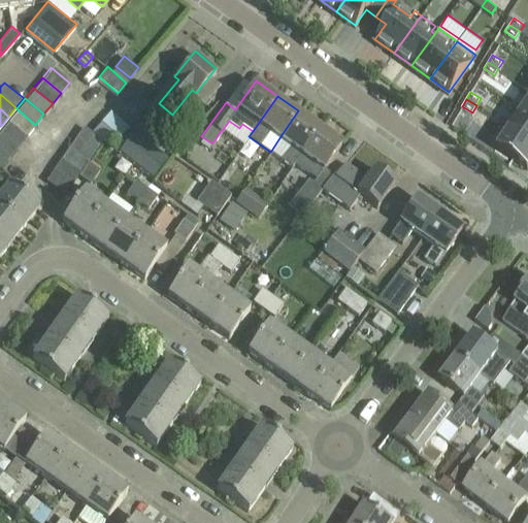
[(35,125),(17,108),(7,119),(27,135),(35,125)]
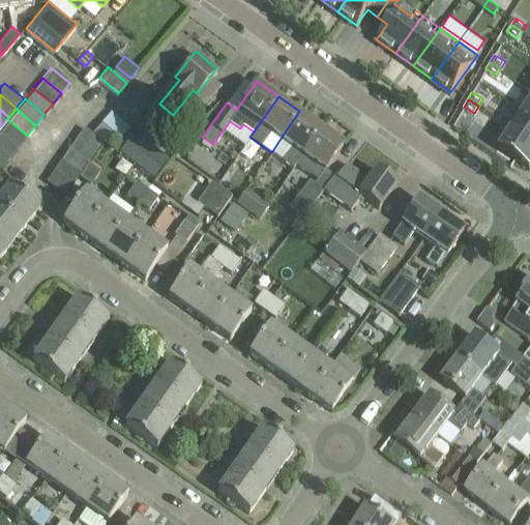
[(102,119),(119,135),(128,124),(111,110),(102,119)]
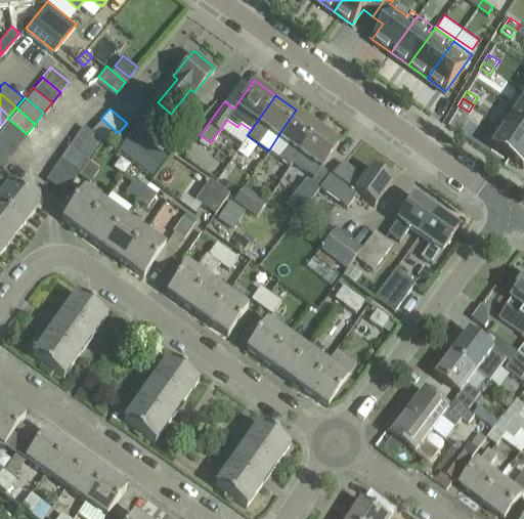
[(523,112),(518,109),(506,127),(523,138),(523,112)]
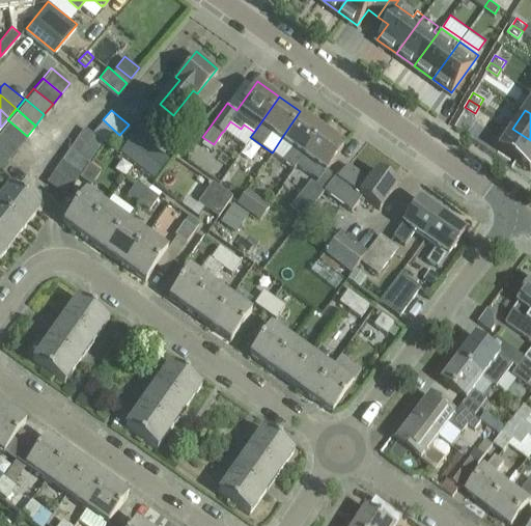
[(296,162),(297,162),(322,127),(300,111),(282,137),(273,151),(283,159),(292,166),(296,162)]
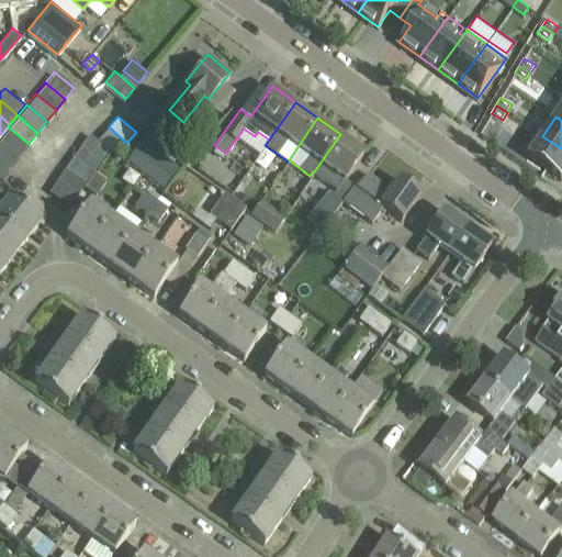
[(29,144),(8,126),(0,136),(0,138),(19,155),(29,144)]
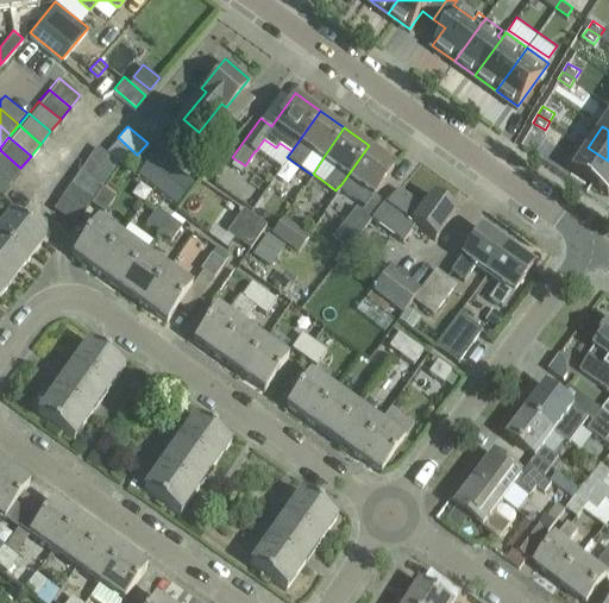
[(107,149),(119,159),(127,167),(137,155),(118,137),(107,149)]
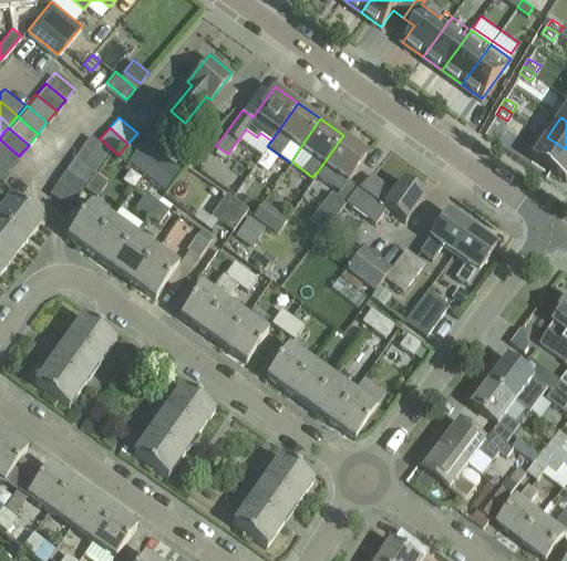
[(103,158),(111,148),(100,138),(99,139),(90,133),(82,145),(103,158)]
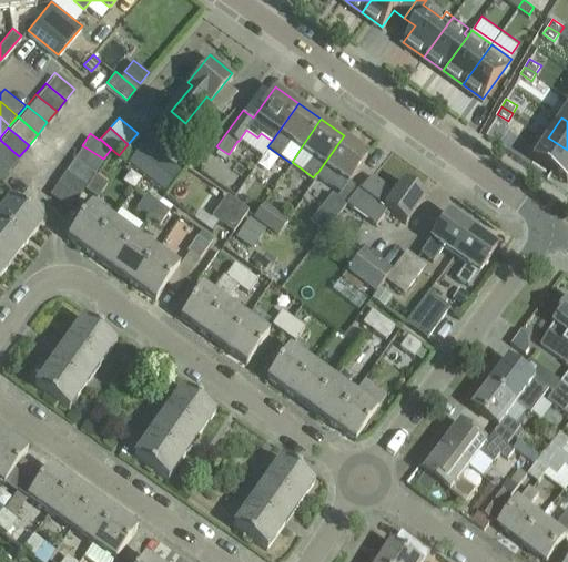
[(346,202),(348,203),(361,186),(348,179),(367,152),(344,135),(317,173),(340,188),(336,193),(332,190),(310,220),(324,230),(346,202)]
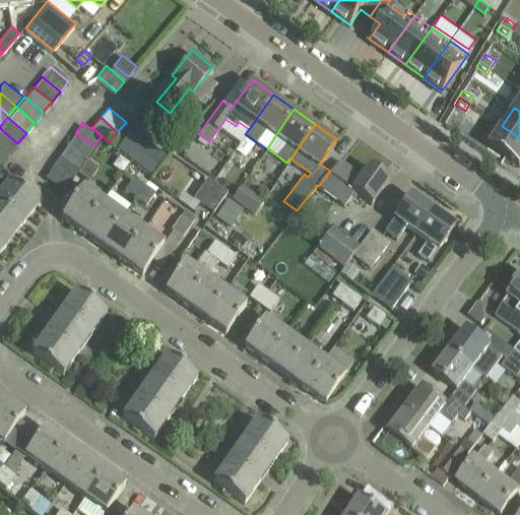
[(129,126),(117,147),(152,169),(165,147),(129,126)]
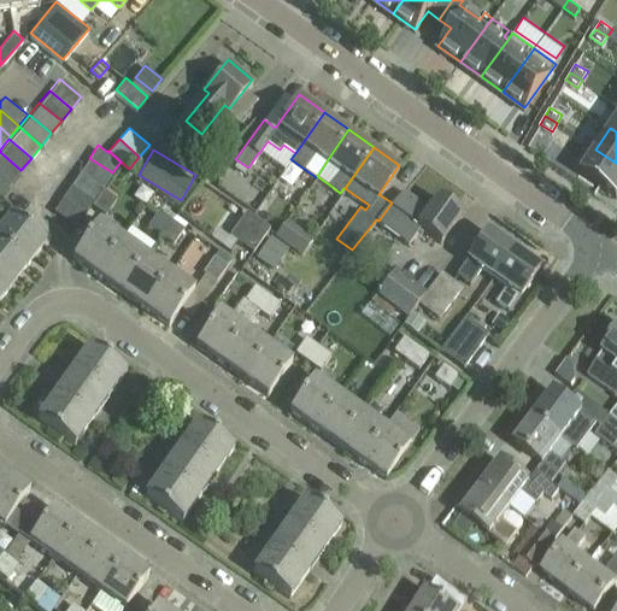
[(616,193),(616,163),(595,150),(581,170),(616,194),(616,193)]
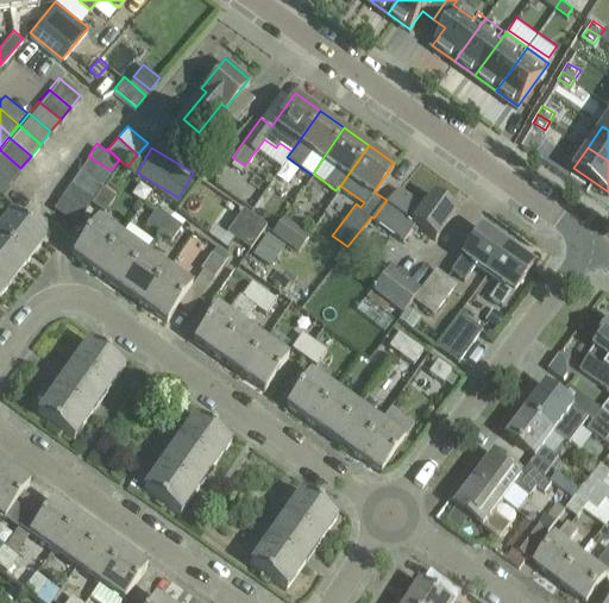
[(0,170),(11,180),(20,168),(0,150),(0,170)]
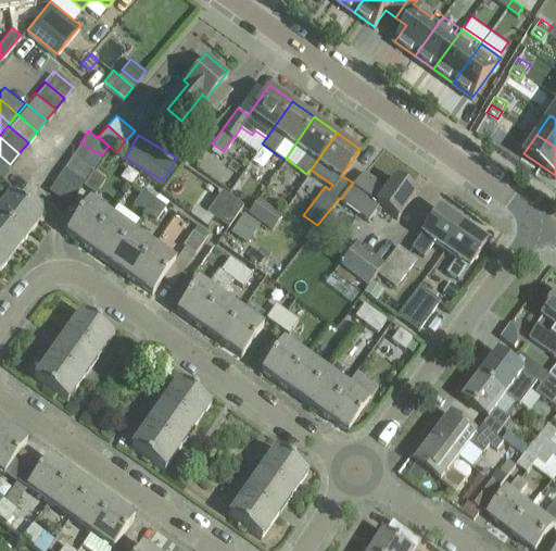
[(80,142),(73,153),(92,167),(101,155),(80,142)]
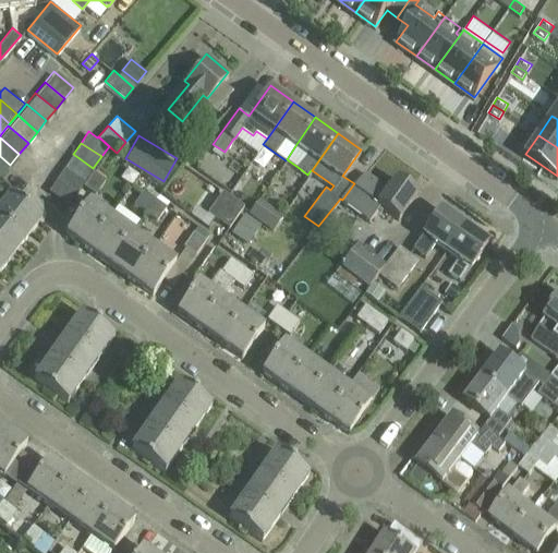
[(64,166),(85,180),(93,168),(73,154),(64,166)]
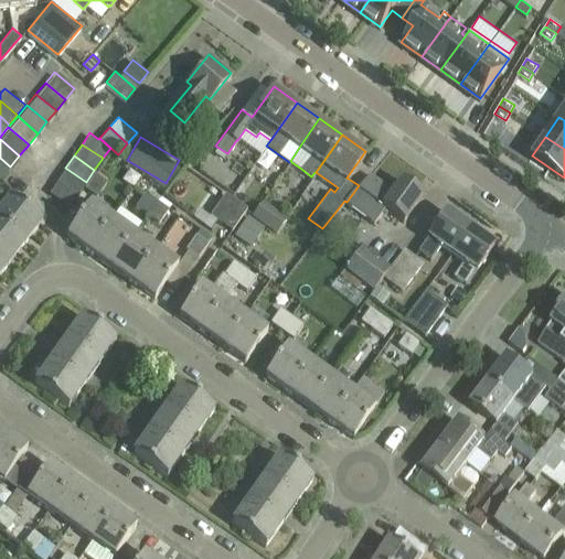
[(10,167),(0,158),(0,176),(1,178),(10,167)]
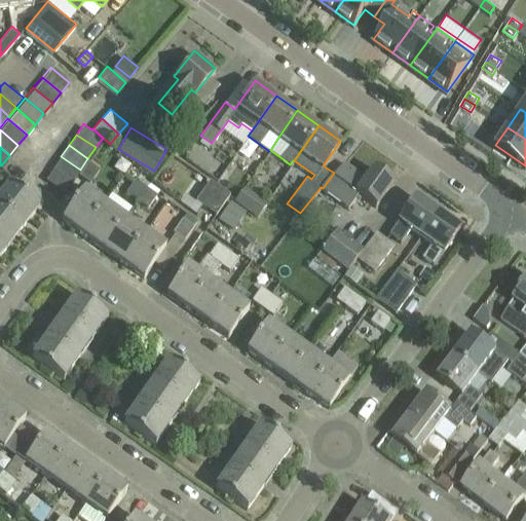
[(80,170),(61,156),(53,166),(73,180),(80,170)]
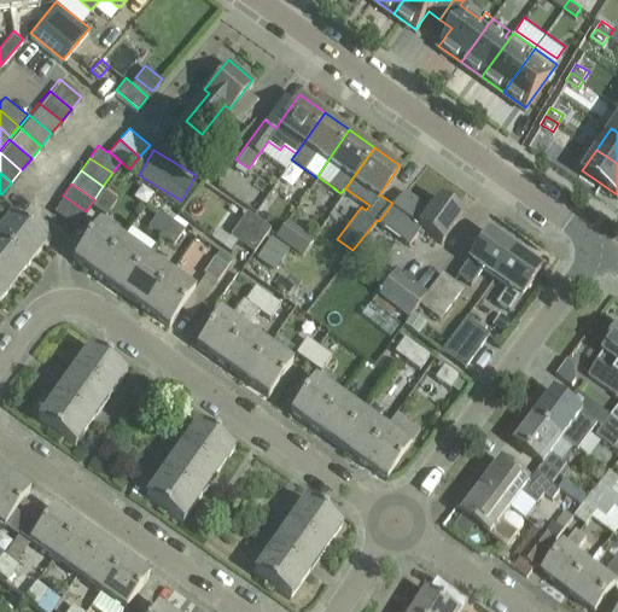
[(104,188),(93,203),(106,211),(116,197),(104,188)]
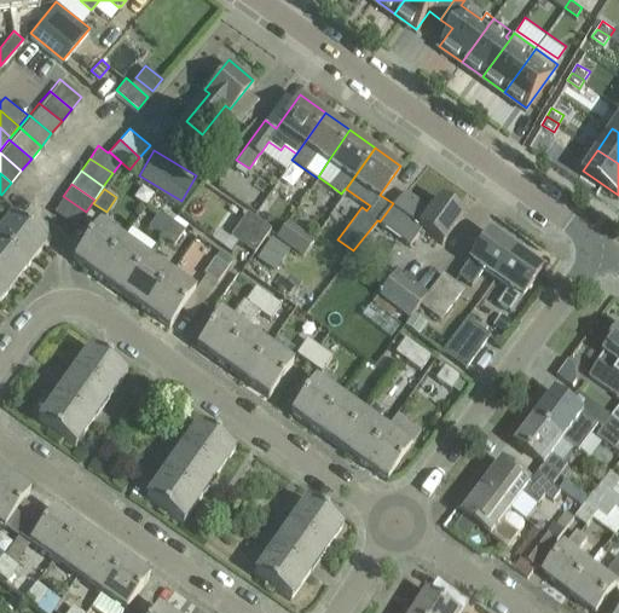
[(400,208),(393,203),(380,221),(399,235),(411,218),(441,241),(463,210),(439,194),(431,207),(411,194),(400,208)]
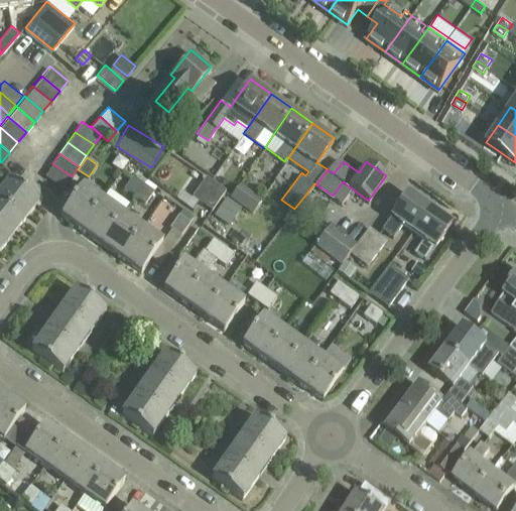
[(72,176),(52,163),(45,174),(63,187),(72,176)]
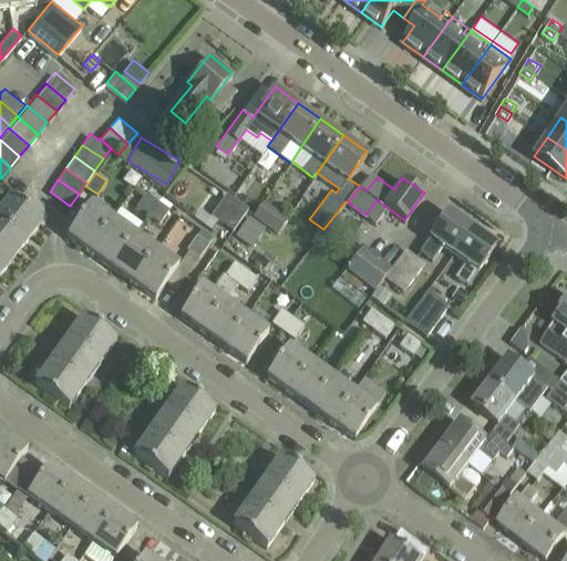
[(143,209),(148,213),(161,195),(152,188),(150,193),(145,190),(136,205),(135,207),(142,211),(143,209)]
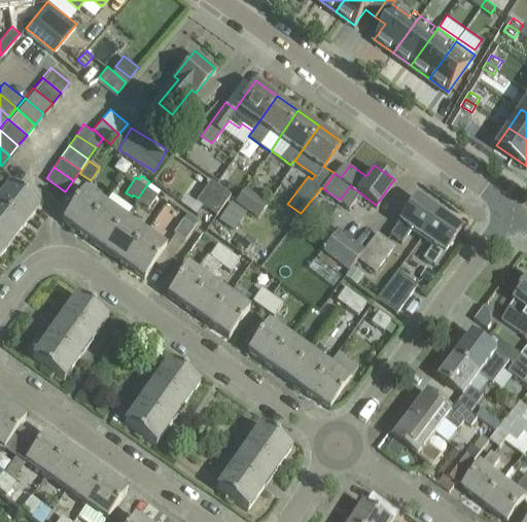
[(204,204),(216,212),(231,193),(210,178),(196,199),(184,192),(181,196),(182,196),(180,199),(190,206),(190,207),(198,212),(204,204)]
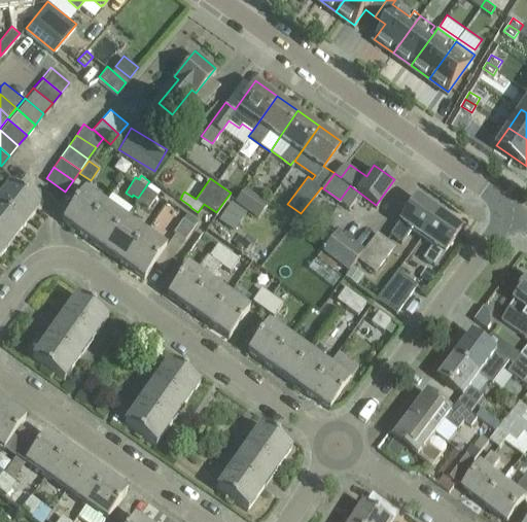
[(9,181),(0,192),(0,206),(23,224),(38,205),(9,181)]
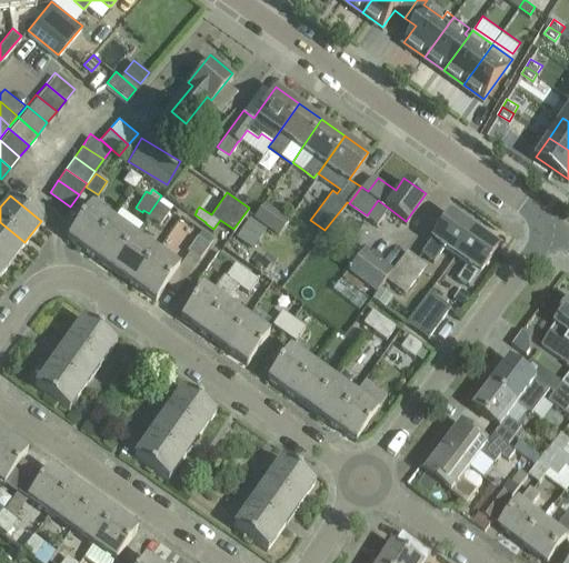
[(172,203),(161,195),(149,213),(160,222),(172,203)]
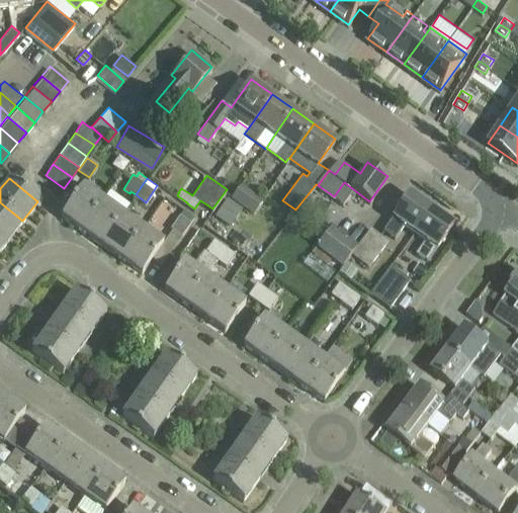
[(241,182),(232,195),(254,211),(263,198),(241,182)]
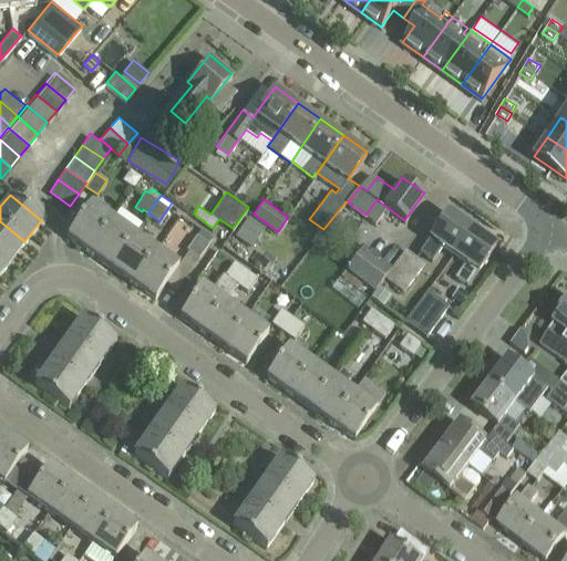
[(66,234),(89,249),(113,216),(91,200),(66,234)]
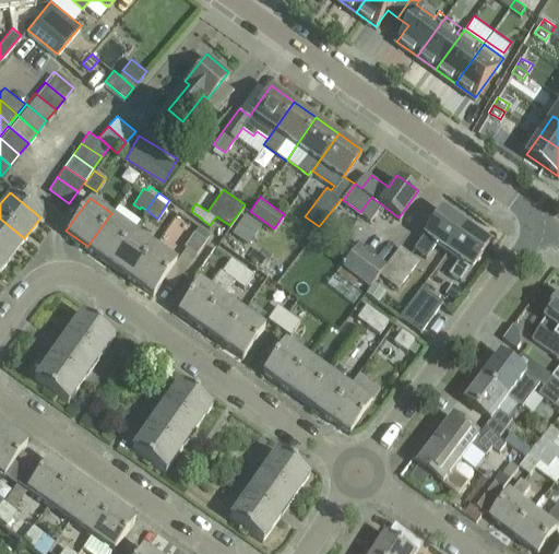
[(436,240),(447,248),(465,223),(441,207),(414,246),(426,255),(436,240)]
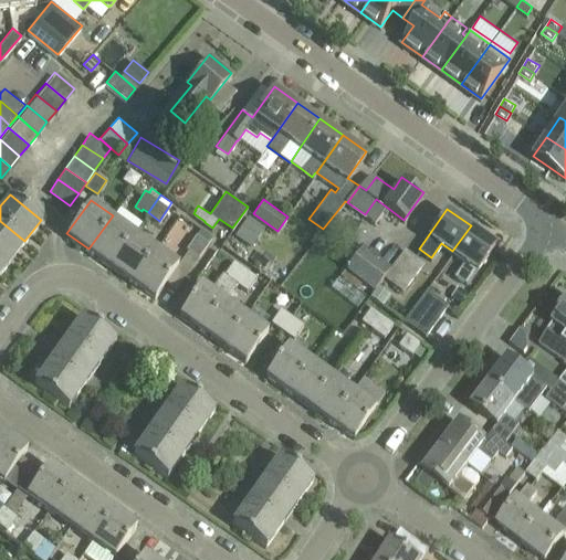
[(265,224),(249,213),(236,231),(252,243),(265,224)]
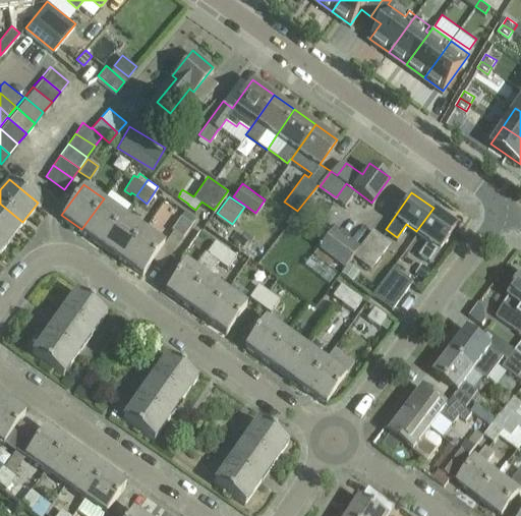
[(81,229),(102,243),(124,213),(104,198),(81,229)]
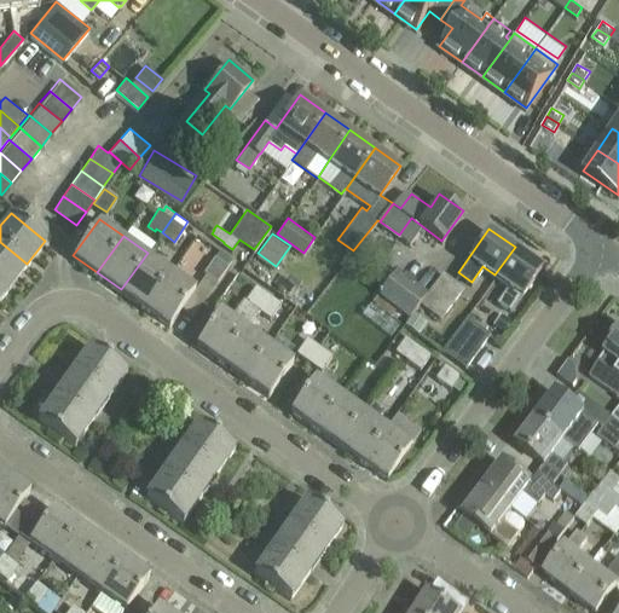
[(0,277),(10,285),(27,264),(0,242),(0,277)]
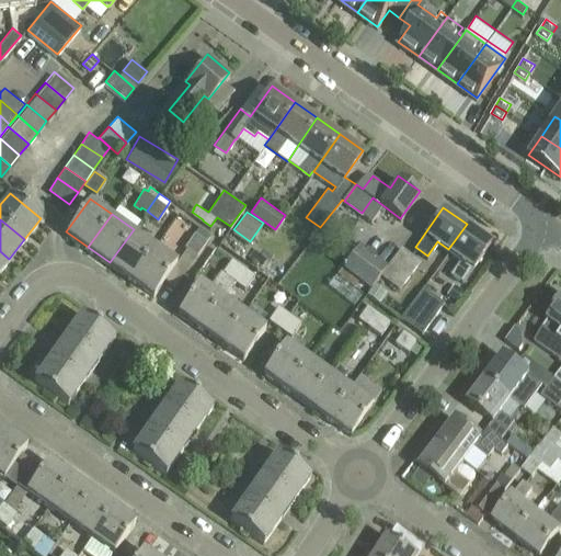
[(490,241),(467,224),(448,249),(461,258),(450,272),(462,281),(490,241)]
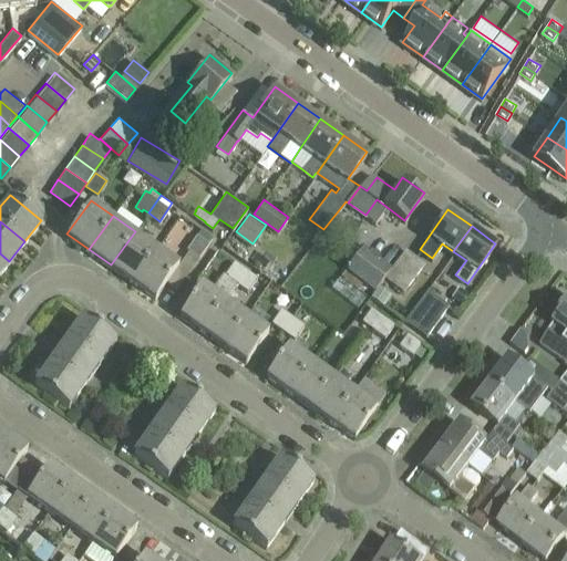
[(213,236),(202,228),(198,234),(197,232),(187,247),(199,256),(213,236)]
